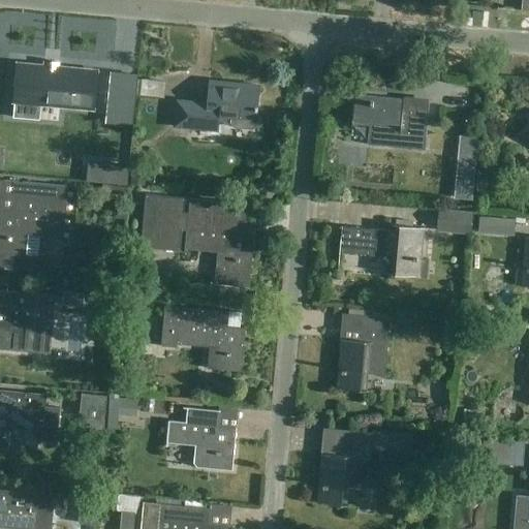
[(499,7),(498,9),(528,11),(528,0),(524,0),(524,9),(499,7)]
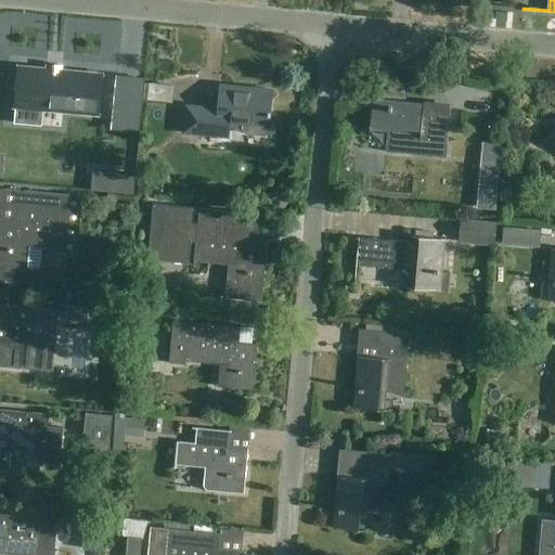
[(20,67),(15,108),(101,116),(104,75),(20,67)]
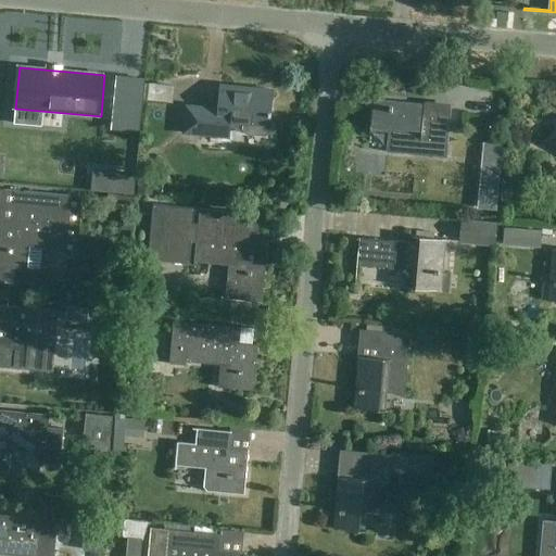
[(187,106),(184,134),(229,138),(230,127),(243,128),(243,130),(248,135),(265,136),(269,133),(274,91),(222,86),(219,110),(187,106)]
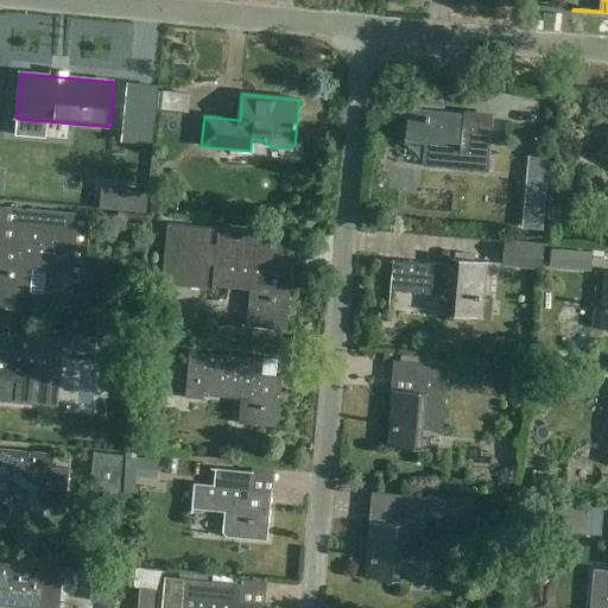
[(493,122),(466,120),(466,115),(409,109),(404,156),(406,156),(406,145),(425,146),(424,168),(491,173),(495,118),(493,118),(493,122)]
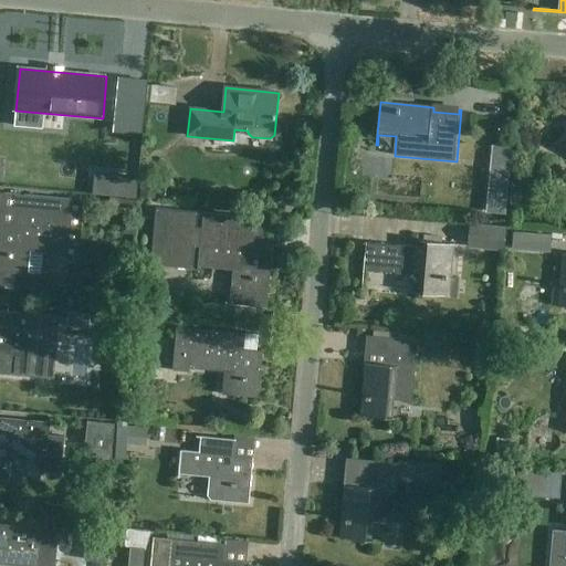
[(152,198),(154,185),(145,185),(143,198),(152,198)]
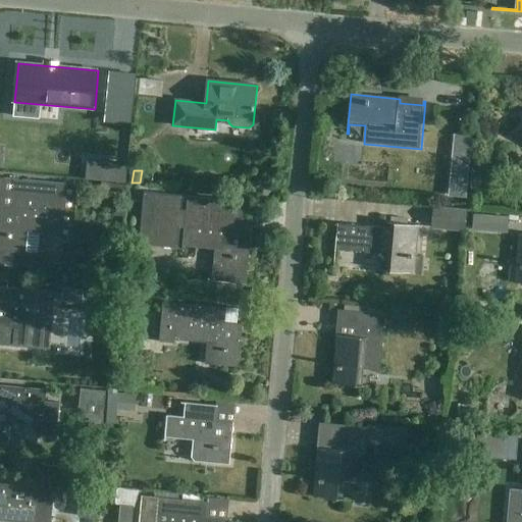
[(0,206),(0,262),(31,265),(32,252),(27,252),(29,231),(60,235),(60,239),(61,239),(66,184),(6,178),(6,179),(16,180),(14,208),(0,206)]
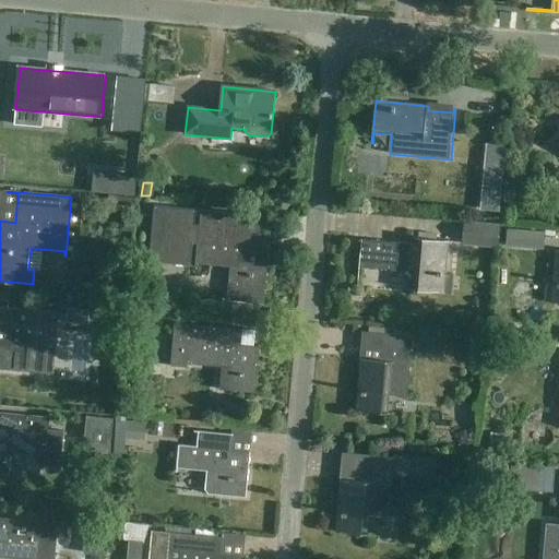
[(198,264),(232,268),(228,300),(265,304),(271,247),(251,246),(254,216),(266,218),(268,217),(200,210),(199,224),(194,224),(195,210),(155,205),(150,261),(190,265),(192,244),(197,244),(194,266),(195,266),(195,268),(198,268),(198,264)]
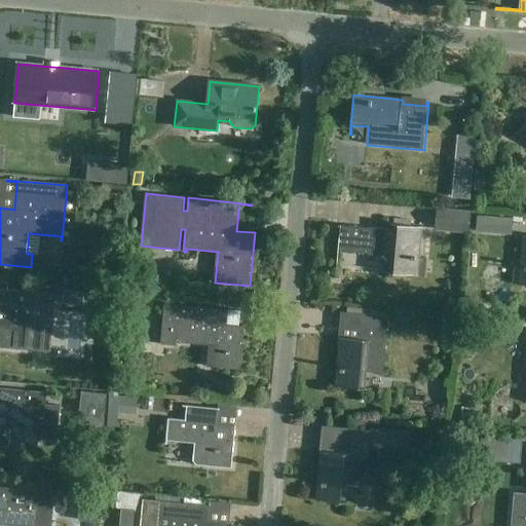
[(471,211),(437,208),(435,230),(468,233),(471,211)]
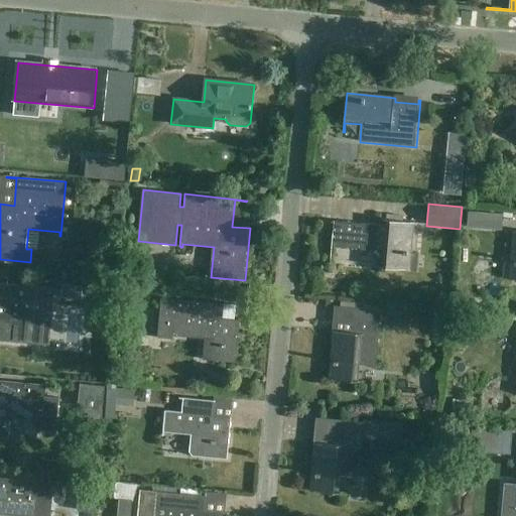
[(411,272),(412,270),(416,271),(418,252),(413,252),(416,223),(377,220),(377,221),(387,222),(387,227),(335,222),(331,265),(333,265),(335,248),(382,252),(381,267),(373,267),(372,268),(411,272)]
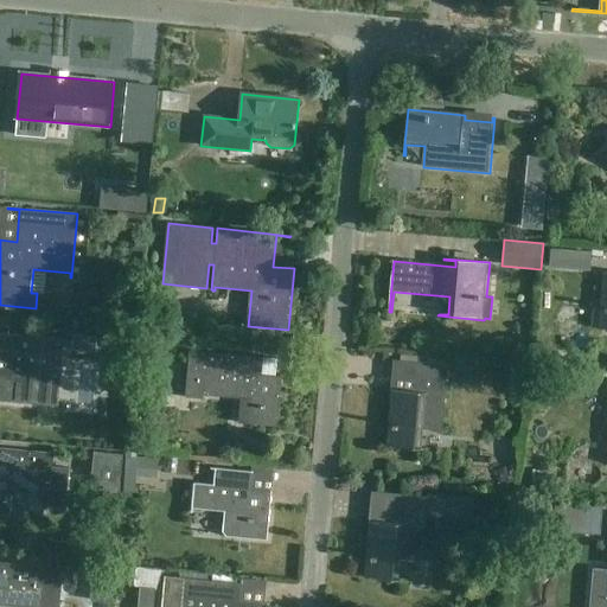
[(61,382),(59,387),(62,387),(66,339),(0,332),(0,334),(8,336),(7,351),(0,350),(0,401),(12,402),(14,377),(61,382)]
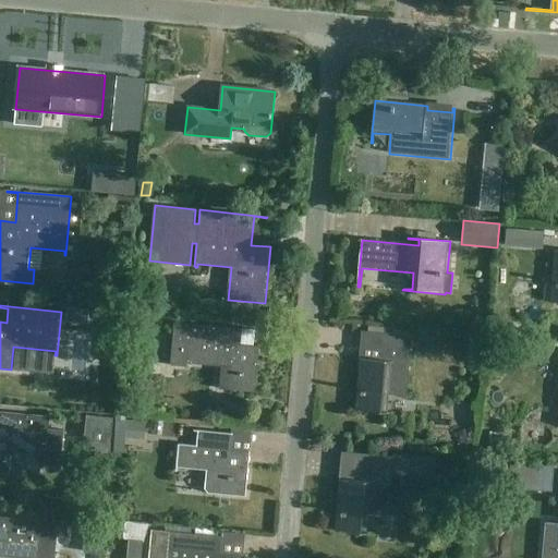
[(189,364),(222,367),(220,390),(256,393),(261,347),(241,346),(243,331),(256,332),(256,330),(176,323),(171,366),(189,367),(189,364)]
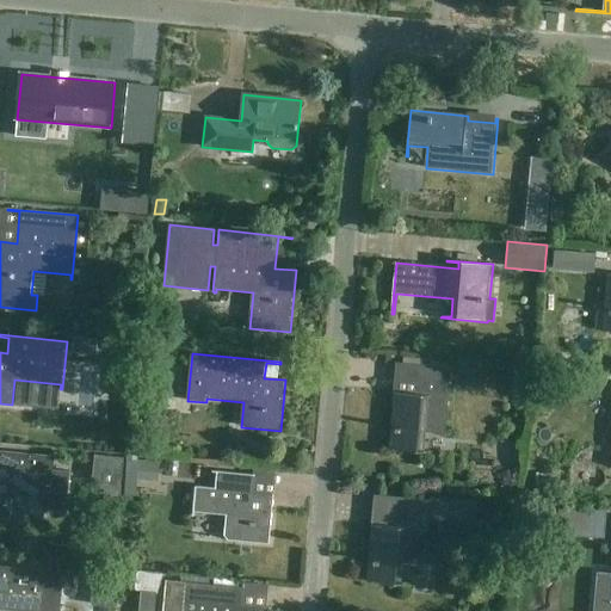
[(436,454),(436,452),(425,451),(427,433),(448,434),(452,368),(396,363),(396,364),(418,365),(415,394),(394,392),(389,450),(436,454)]
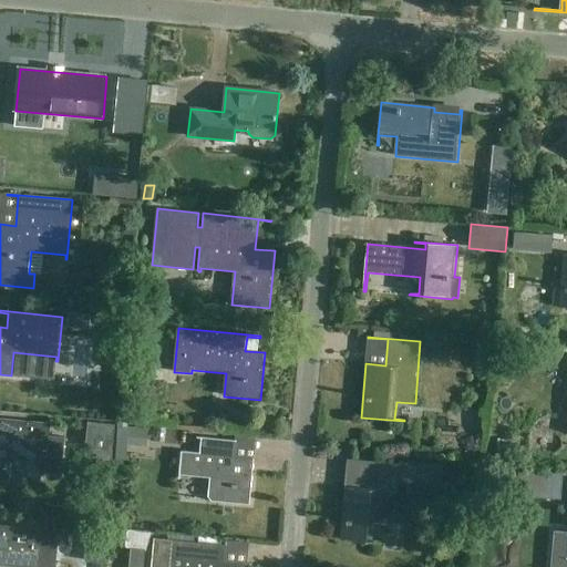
[(66,439),(51,436),(52,423),(0,418),(0,482),(11,483),(13,460),(48,463),(47,474),(63,475),(66,439)]
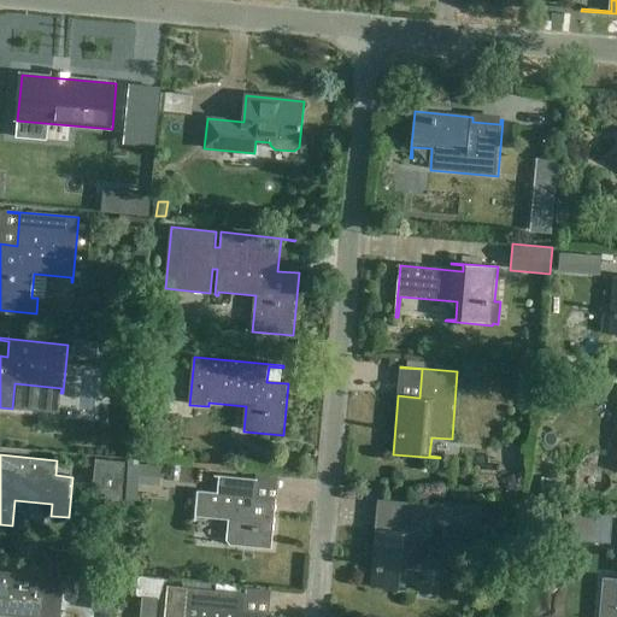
[(98,459),(93,504),(123,506),(127,463),(98,459)]
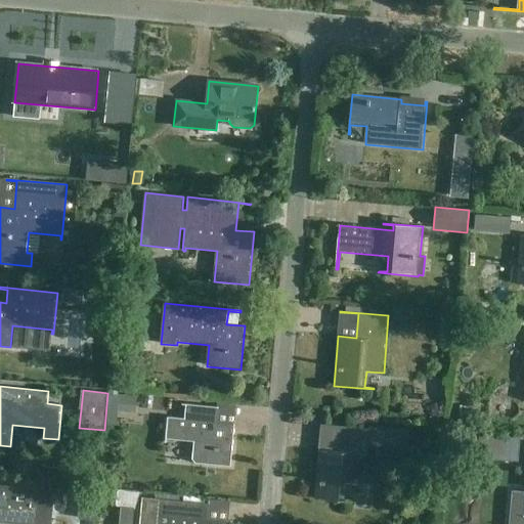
[(120,393),(119,405),(134,406),(135,394),(120,393)]
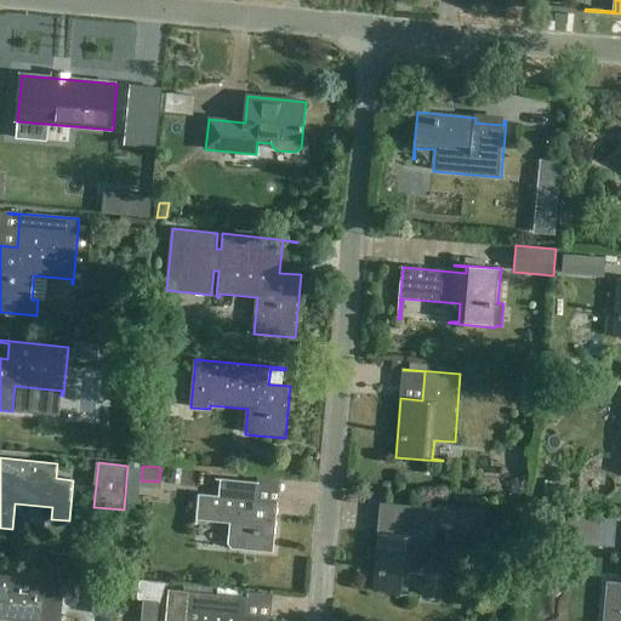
[(233,550),(275,553),(280,502),(254,500),(255,484),(274,486),(274,484),(217,478),(216,480),(222,482),(220,496),(200,494),(197,525),(198,525),(199,520),(231,524),(229,543),(233,550)]
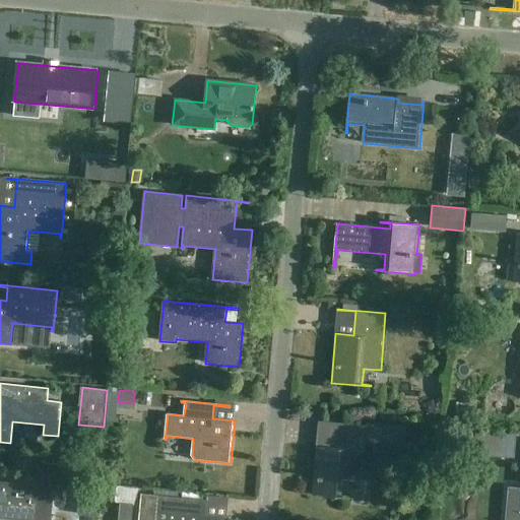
[(351,499),(351,498),(342,497),(343,480),(362,482),(368,426),(320,420),(320,423),(337,424),(335,448),(317,446),(312,496),(351,499)]
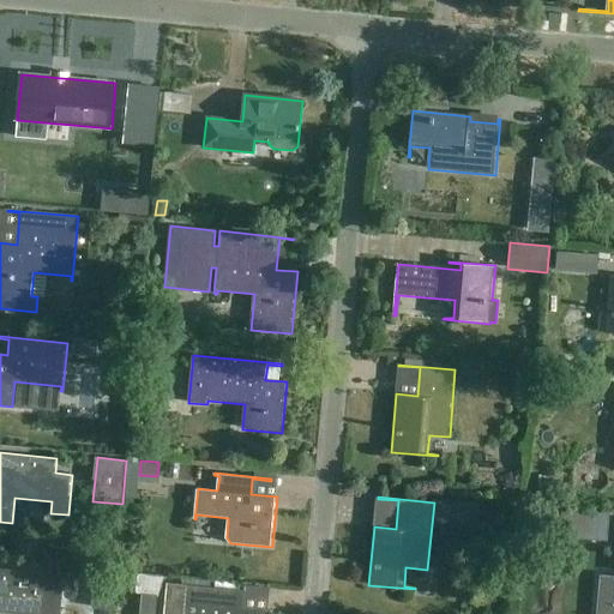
[(60,613),(64,576),(0,569),(0,612),(19,613),(60,613)]
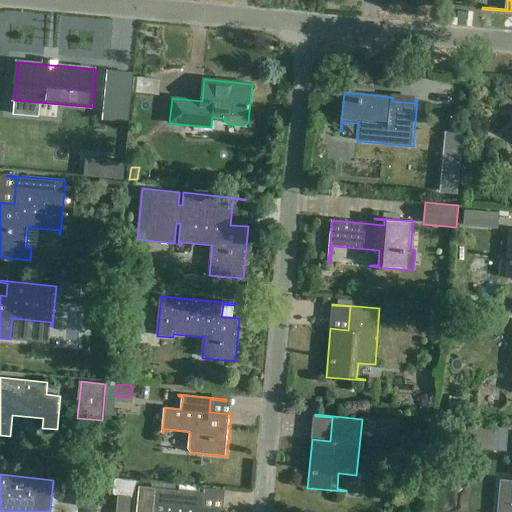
[(97,478),(80,476),(77,507),(94,508),(97,478)]
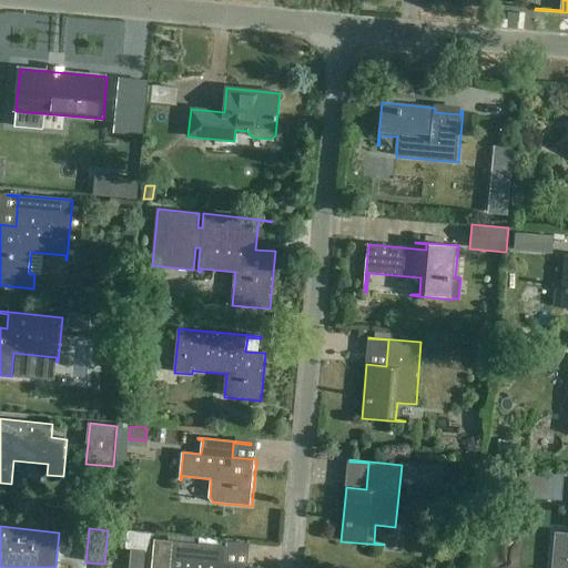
[(200,537),(199,545),(174,543),(171,567),(245,567),(246,566),(226,564),(227,549),(241,550),(242,548),(226,547),(226,540),(200,537)]
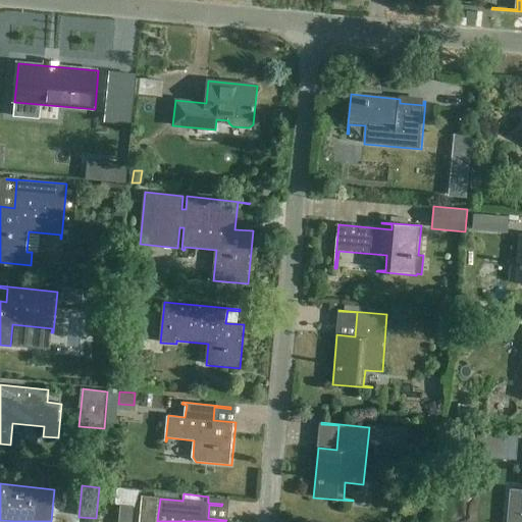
[(121,505),(119,521),(133,521),(135,506),(121,505)]
